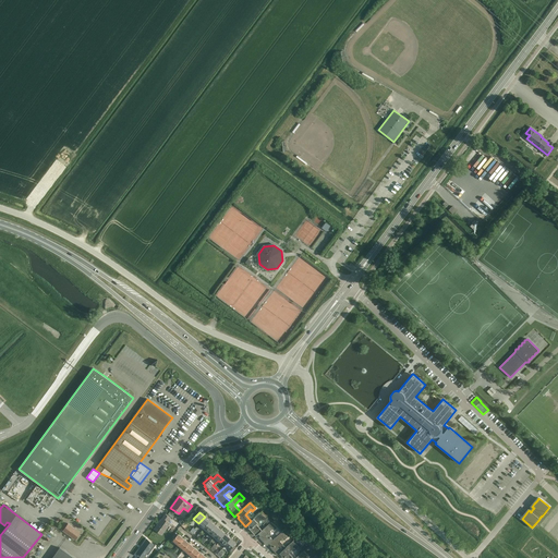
[(262,531),(262,530),(256,524),(262,519),(263,521),(266,518),(261,512),(251,521),(247,524),(250,526),(249,528),(256,536),(258,534),(262,531)]
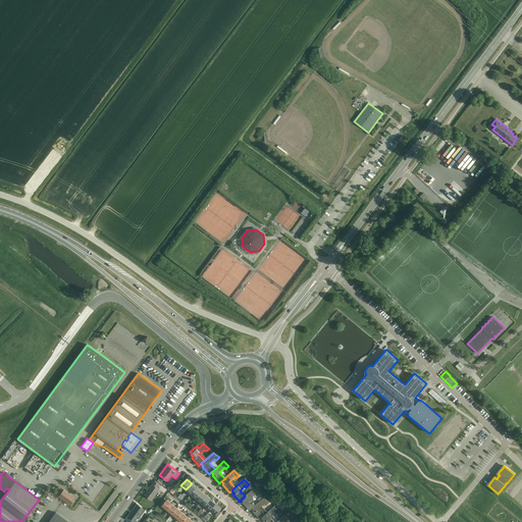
[(152,500),(160,489),(158,488),(160,484),(155,481),(145,494),(152,500)]
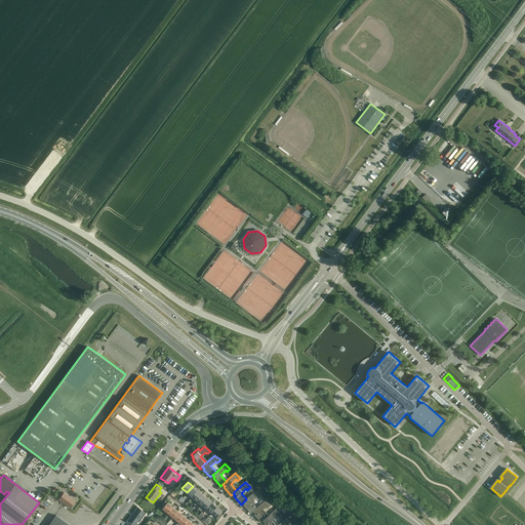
[(192,496),(198,490),(193,486),(187,492),(192,496)]
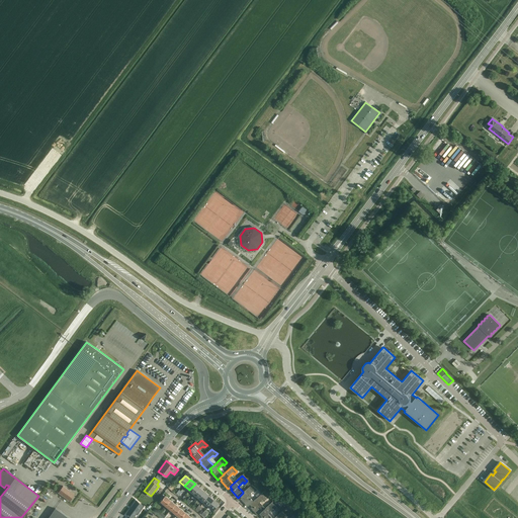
[(194,494),(199,488),(195,484),(189,490),(194,494)]
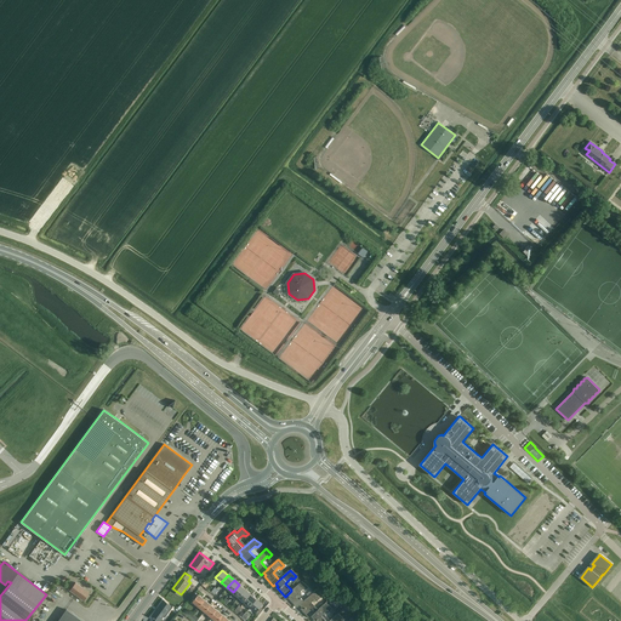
[(303,600),(297,594),(303,588),(305,590),(308,587),(302,581),(291,590),(291,591),(288,594),(290,597),(289,598),(297,608),(300,605),(300,604),(303,600)]
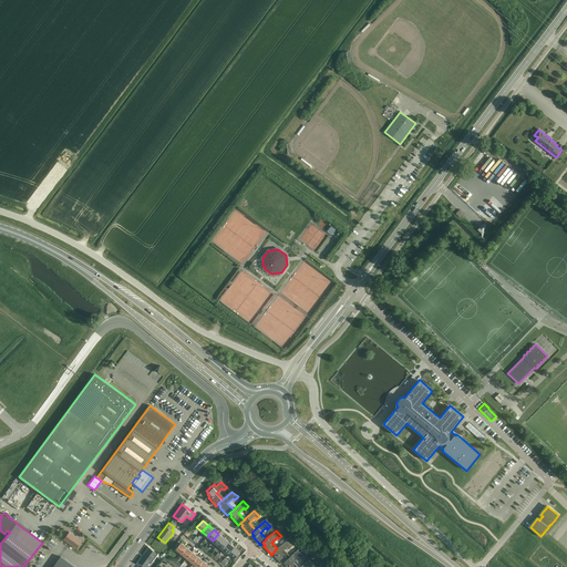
[(76,548),(81,542),(69,532),(63,539),(70,544),(76,548)]
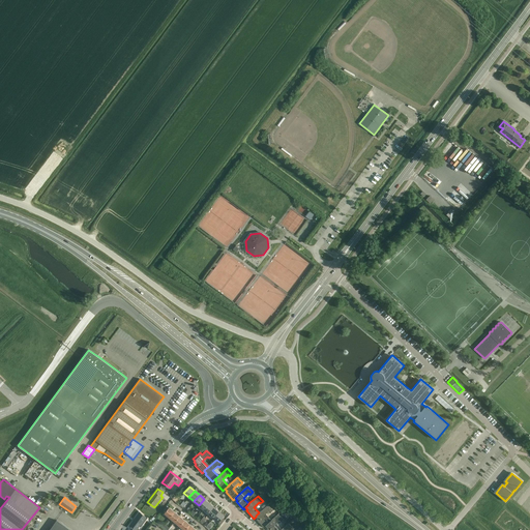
[(204,509),(209,503),(204,499),(199,505),(204,509)]
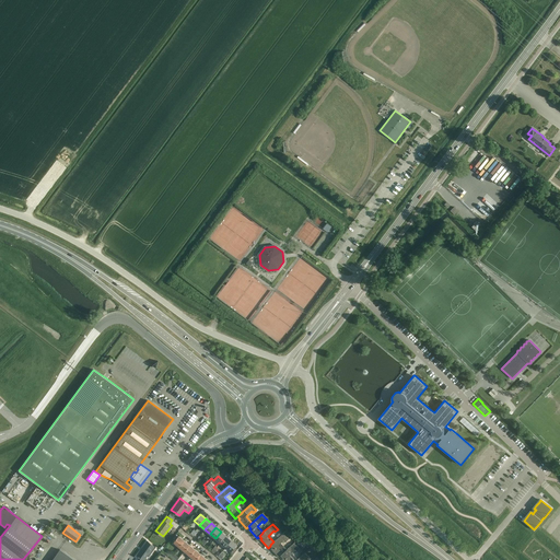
[(221,543),(226,536),(221,532),(216,538),(221,543)]
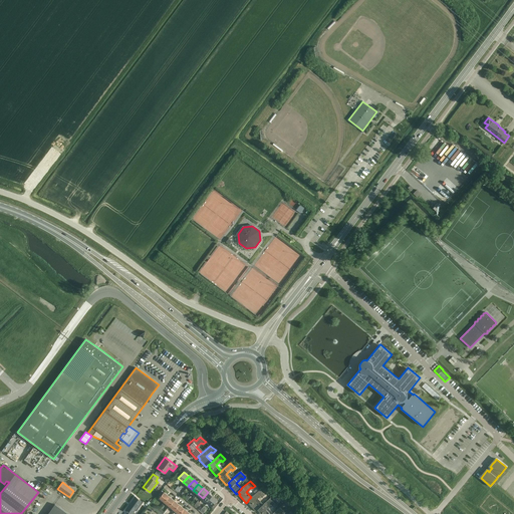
[(261,506),(256,500),(261,496),(262,497),(265,494),(260,490),(251,497),(248,500),(248,501),(250,503),(249,504),(256,511),(258,509),(261,506)]
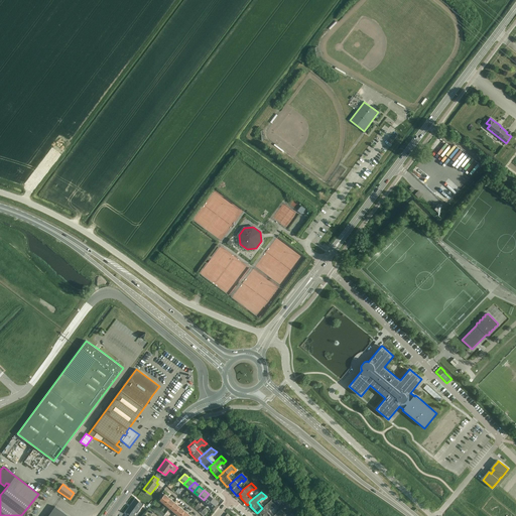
[(165,504),(170,498),(165,494),(160,500),(165,504)]
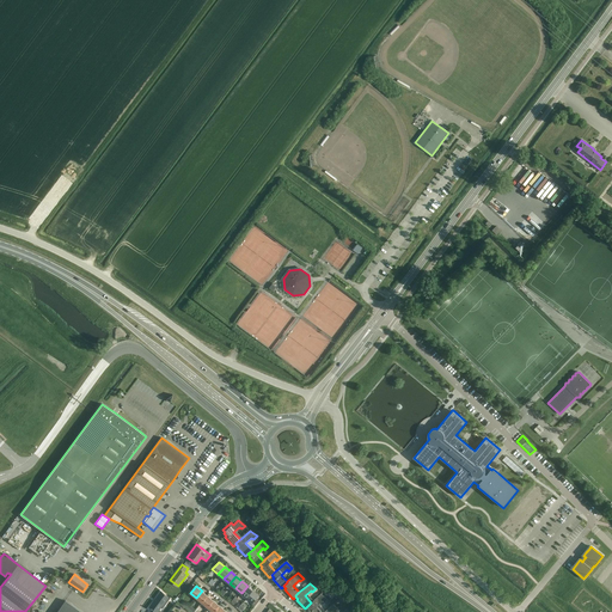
[(246,598),(254,591),(248,586),(242,593),(246,598)]
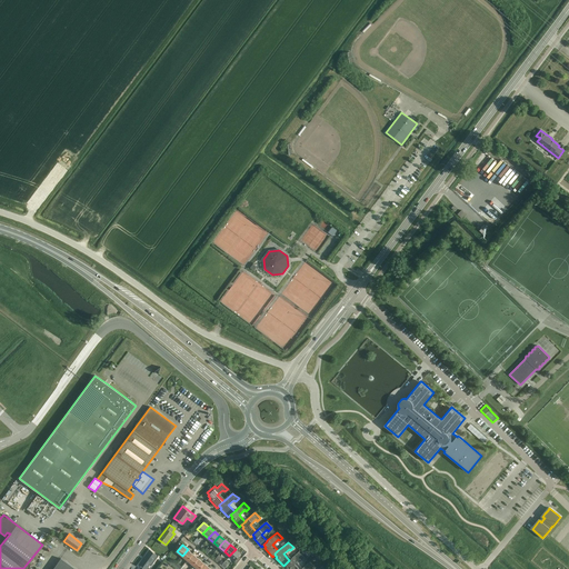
[(151,566),(158,556),(150,549),(139,565),(142,567),(139,568),(147,568),(150,565),(151,566)]
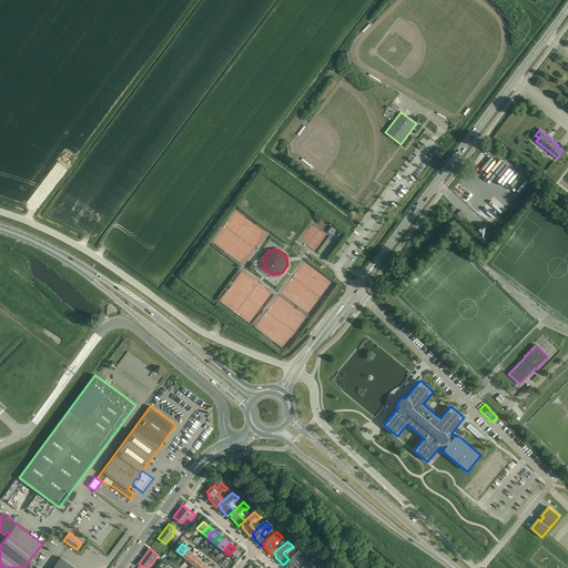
[(188,559),(193,553),(188,548),(182,555),(188,559)]
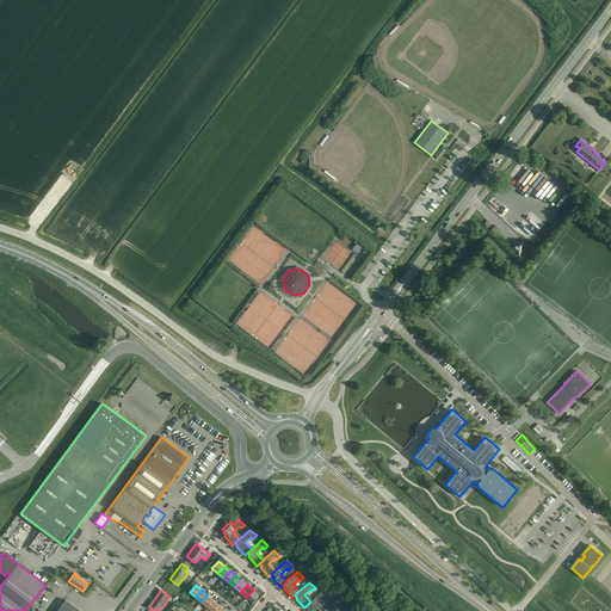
[(253,590),(246,597),(252,602),(251,603),(254,605),(259,599),(257,597),(259,594),(253,590)]
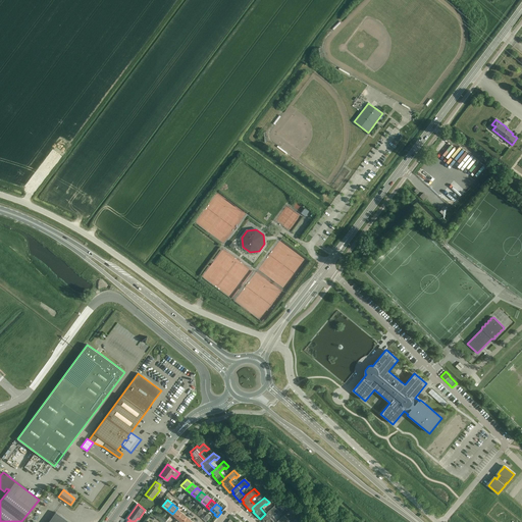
[(274,521),(270,517),(275,513),(276,514),(279,511),(274,506),(265,514),(262,517),(264,519),(263,520),(264,521),(274,521)]
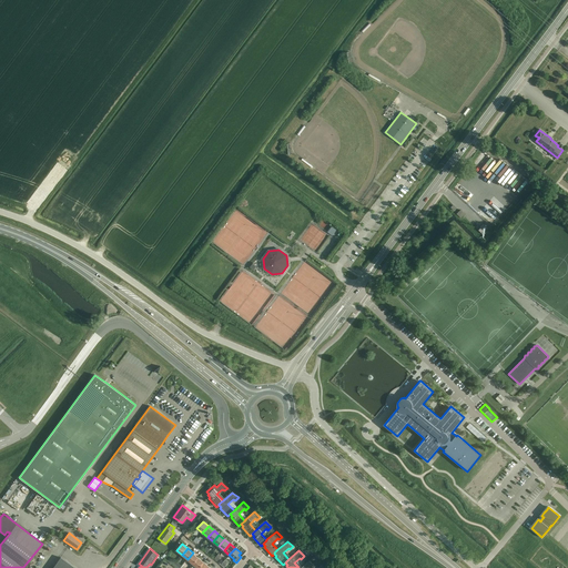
[(193,564),(199,557),(193,553),(188,559),(189,560),(193,564)]
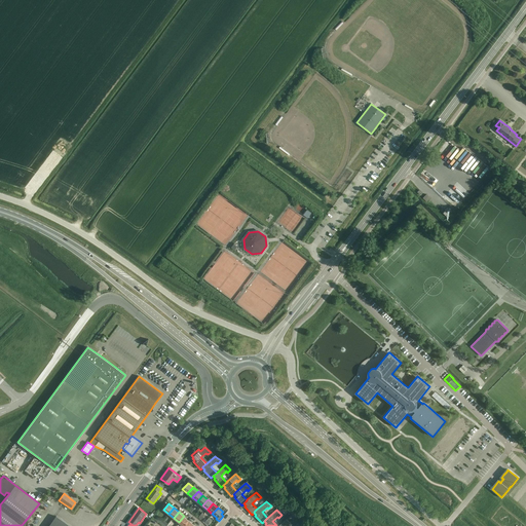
[(69,525),(55,516),(48,525),(69,525)]
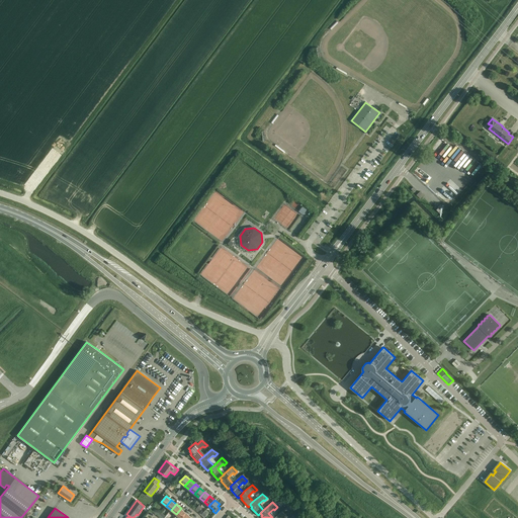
[(180,517),(181,517),(186,513),(181,508),(176,514),(180,517)]
